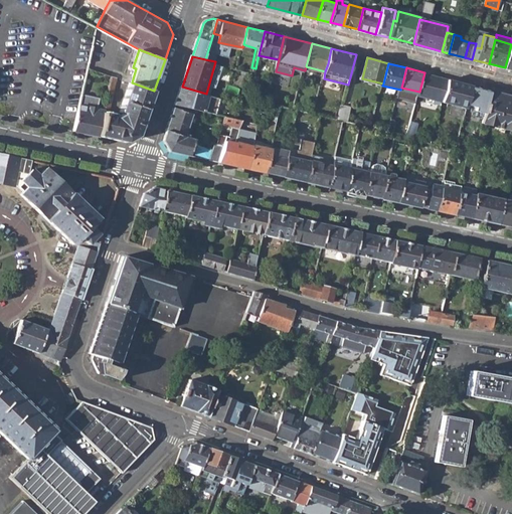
[(419,95),(445,102),(450,79),(424,72),(419,92),(419,95)]
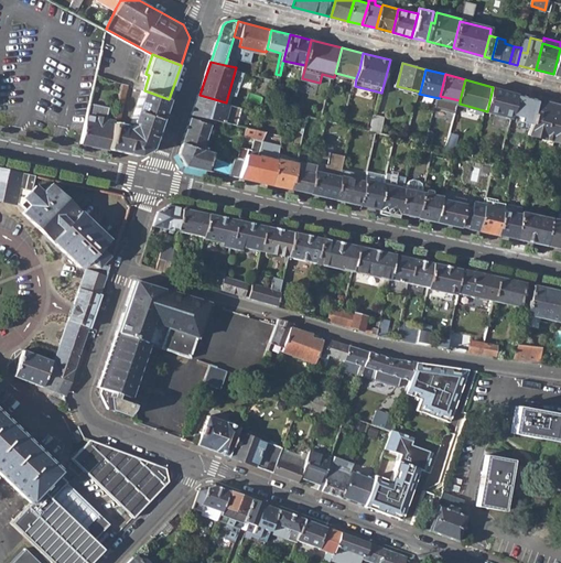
[(118,117),(123,118),(130,85),(125,84),(118,117)]
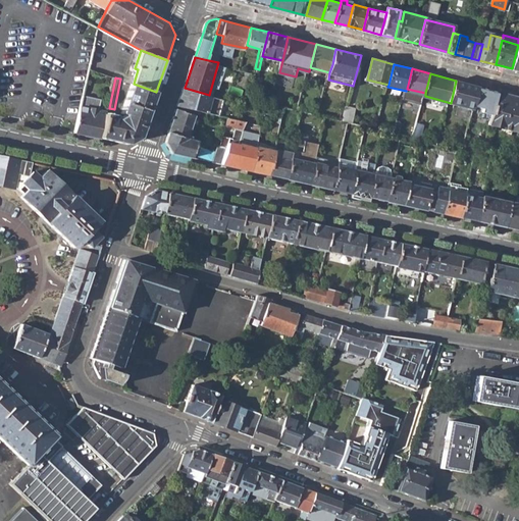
[(451,103),(474,108),(479,87),(456,81),(451,103)]
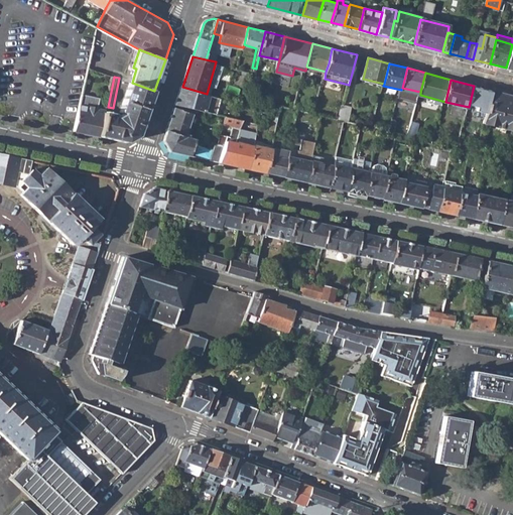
[(101,136),(129,142),(139,134),(154,91),(132,83),(131,82),(121,111),(124,112),(124,114),(119,116),(118,114),(116,115),(117,118),(115,118),(115,113),(107,111),(101,136)]
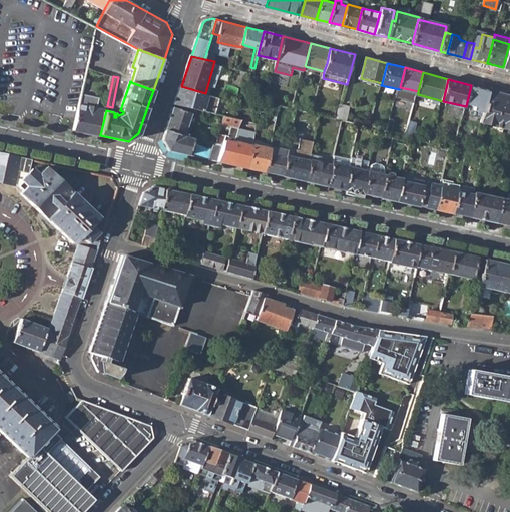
[(465,111),(475,114),(477,105),(487,108),(492,90),(471,85),(466,106),(465,111)]
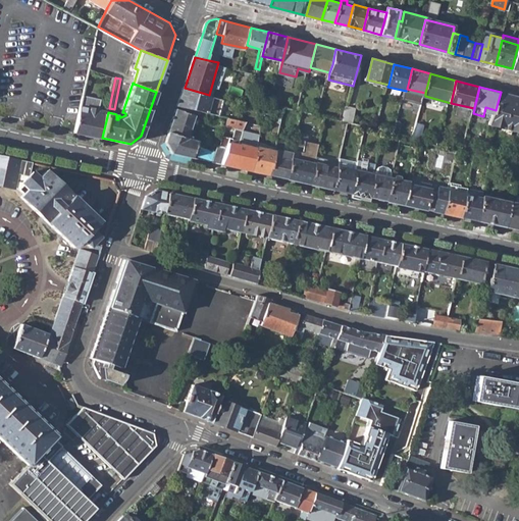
[(178,105),(221,115),(225,99),(209,95),(185,88),(178,105)]
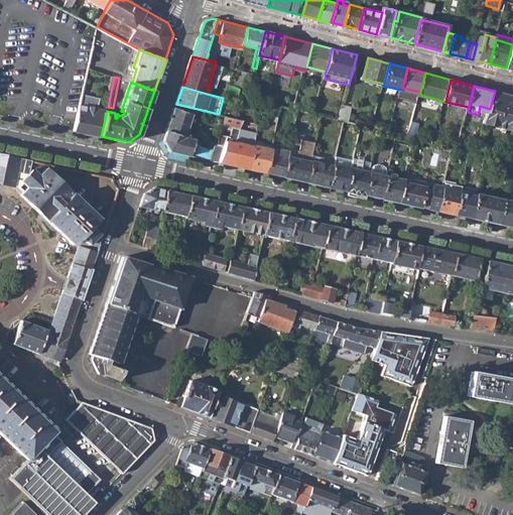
[(498,124),(512,129),(512,95),(495,91),(490,109),(488,117),(486,123),(498,125),(498,124)]
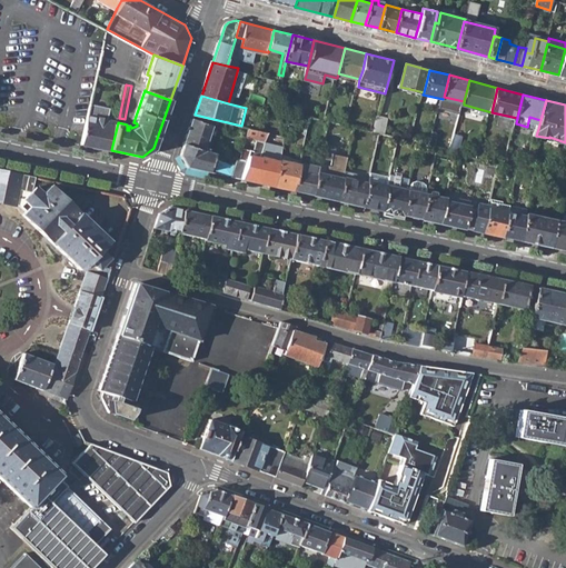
[(111,109),(92,103),(83,143),(111,150),(118,122),(118,120),(110,119),(111,109)]
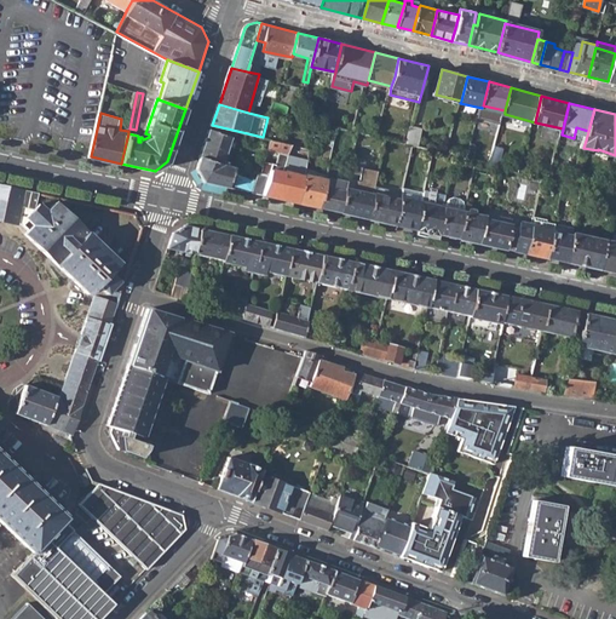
[(408,143),(419,147),(424,130),(413,126),(408,143)]
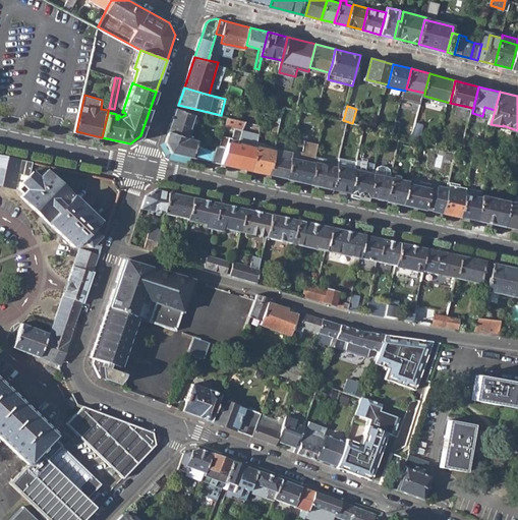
[(482,116),(493,118),(495,110),(484,107),(482,116)]
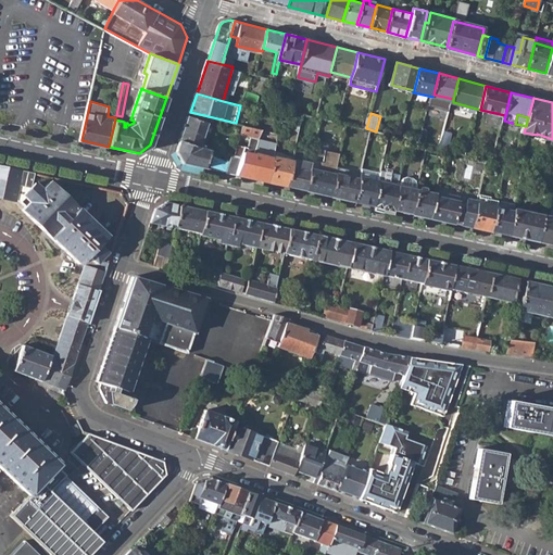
[(180,140),(202,146),(210,124),(189,115),(180,140)]
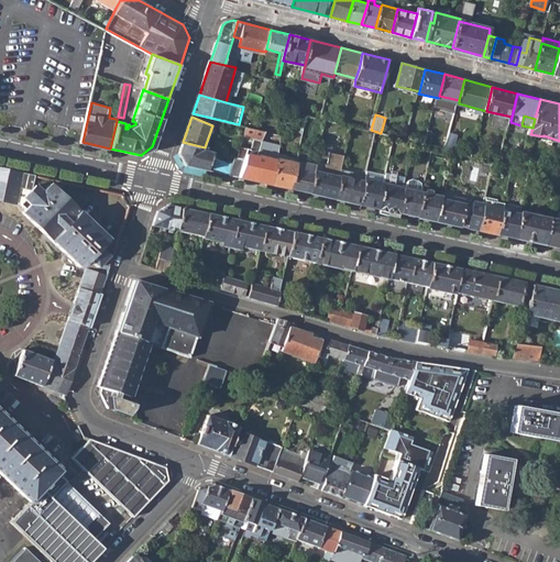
[(244,135),(264,141),(265,131),(246,127),(244,135)]
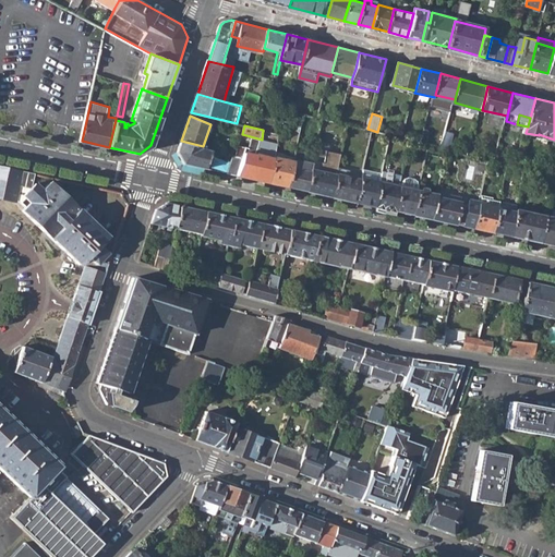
[(442,147),(450,148),(455,132),(447,131),(442,147)]
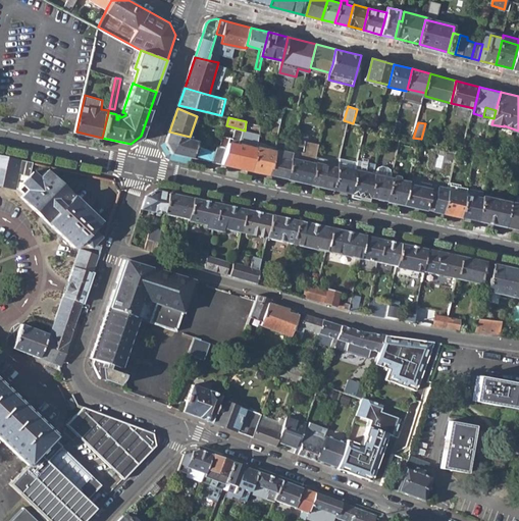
[(236,166),(253,170),(257,147),(258,143),(260,134),(244,131),(241,144),(236,166)]
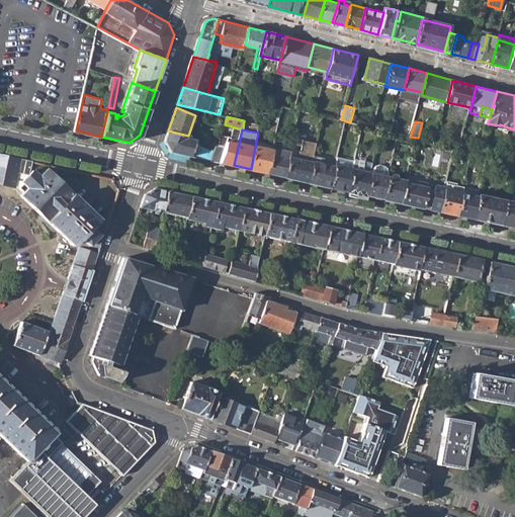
[(192,156),(199,139),(190,137),(188,136),(168,131),(164,142),(172,151),(192,156)]
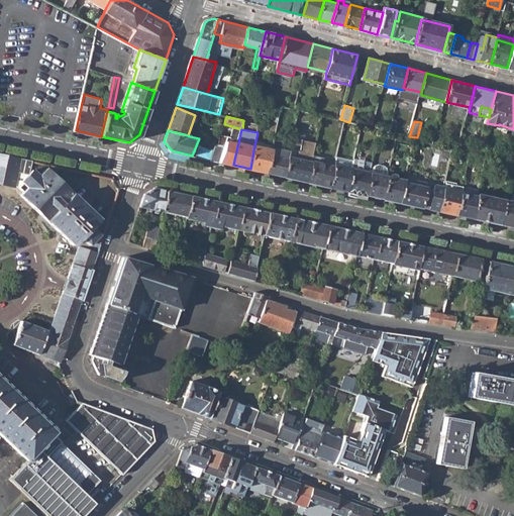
[(191,134),(190,136),(199,138),(218,144),(219,138),(196,133),(191,134)]
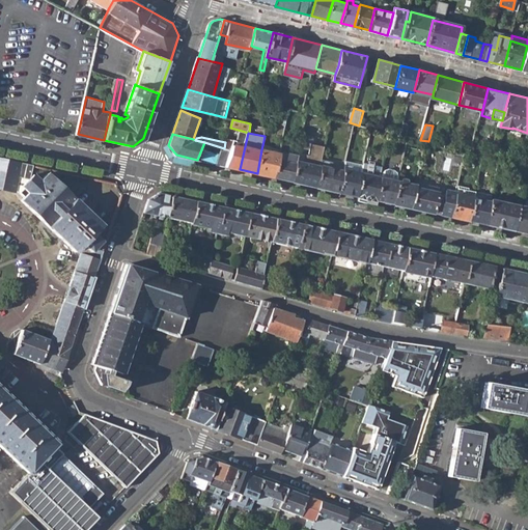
[(228,166),(240,169),(245,146),(225,142),(224,148),(232,150),(228,166)]
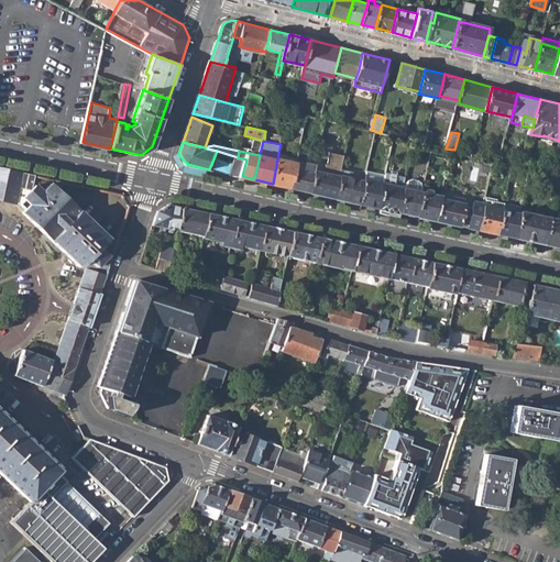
[(324,164),(322,167),(325,167),(324,172),(316,171),(311,191),(337,198),(342,175),(346,155),(330,153),(328,164),(324,164)]
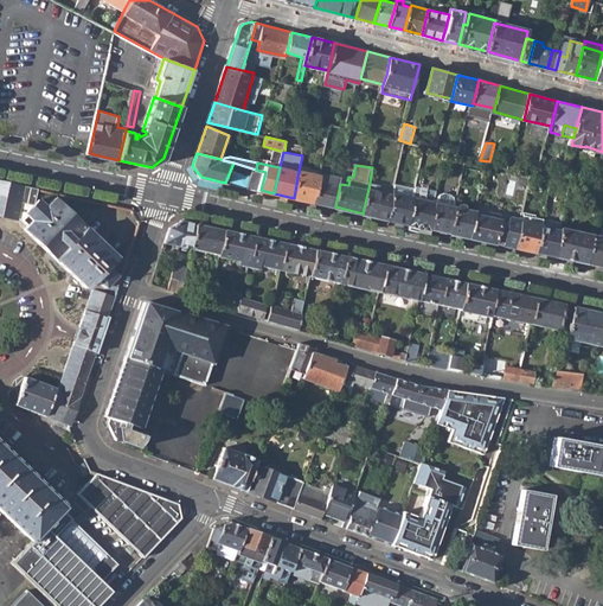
[(256,170),(251,182),(249,187),(261,190),(265,172),(256,170)]
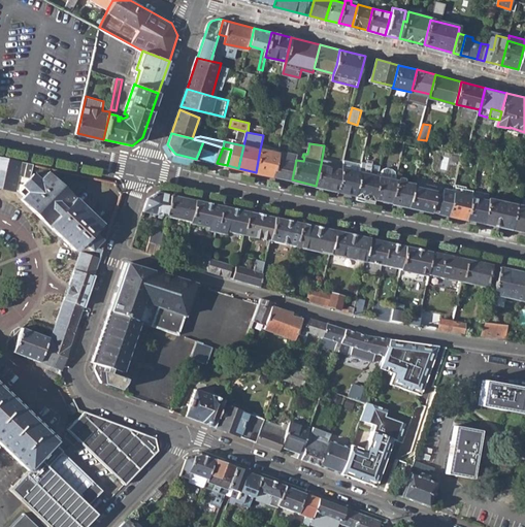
[(276,149),(276,150),(276,153),(260,149),(256,172),(274,176),(279,158),(280,151),(281,149),(276,149)]
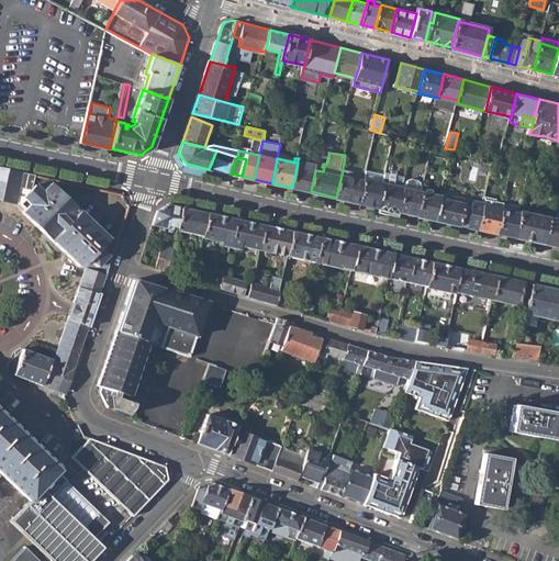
[(298,160),(297,168),(304,170),(305,161),(298,160)]
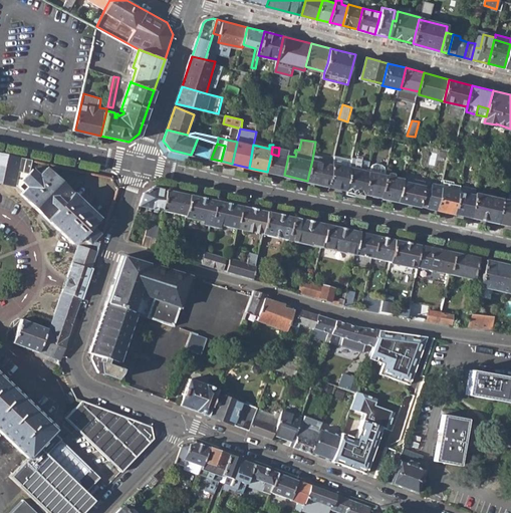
[(289,150),(279,148),(278,156),(271,154),(267,172),(284,175),(288,156),(289,152),(289,150)]
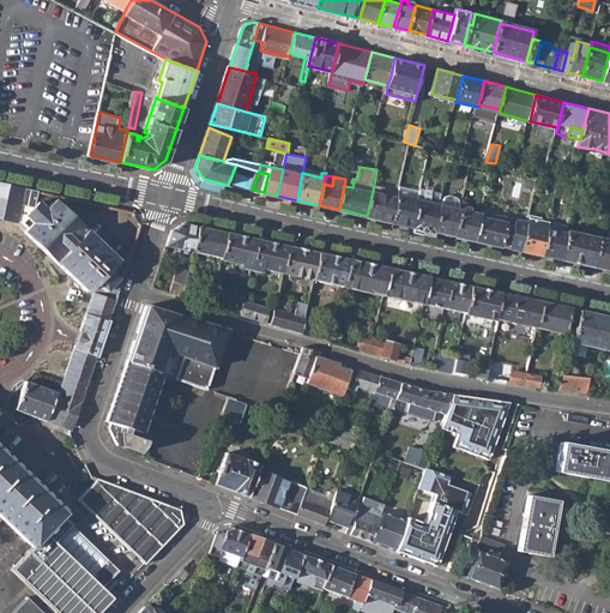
[(28,186),(0,180),(0,211),(22,217),(24,203),(28,186)]
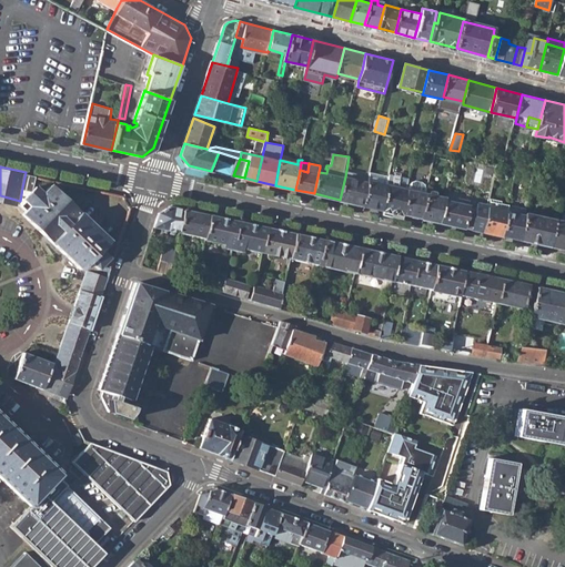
[(22,188),(34,190),(38,175),(26,172),(22,188)]
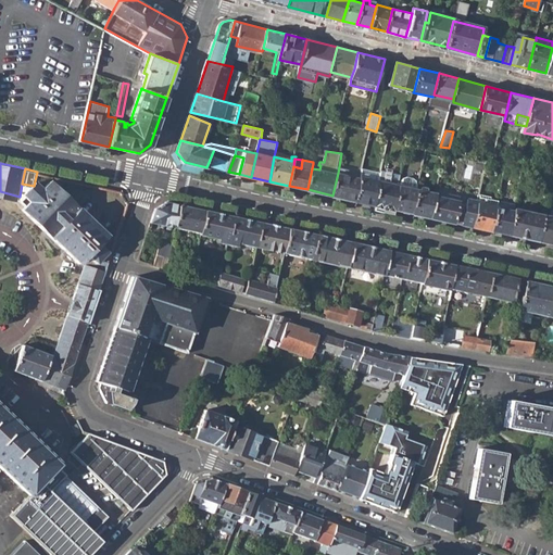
[(363,168),(361,177),(380,181),(381,173),(363,168)]
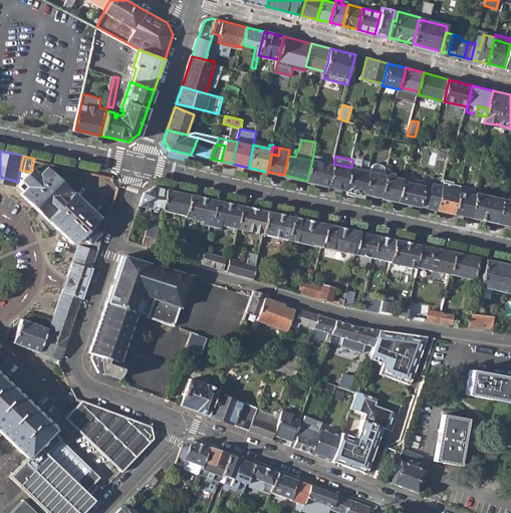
[(352,160),(351,168),(369,171),(370,165),(370,162),(353,158),(352,160)]
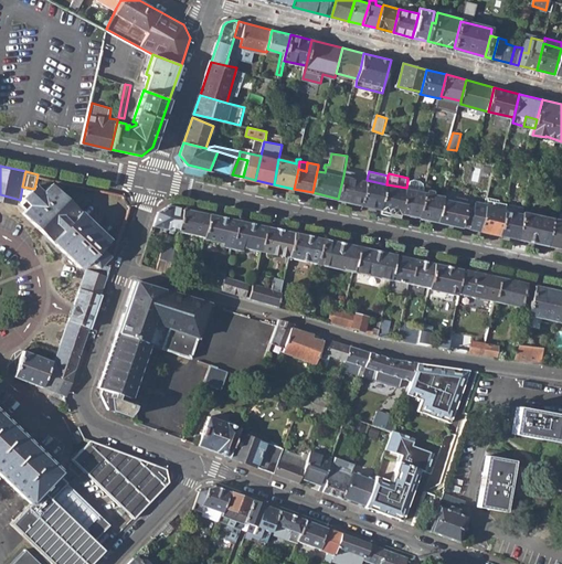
[(338,199),(362,203),(367,181),(343,176),(338,199)]
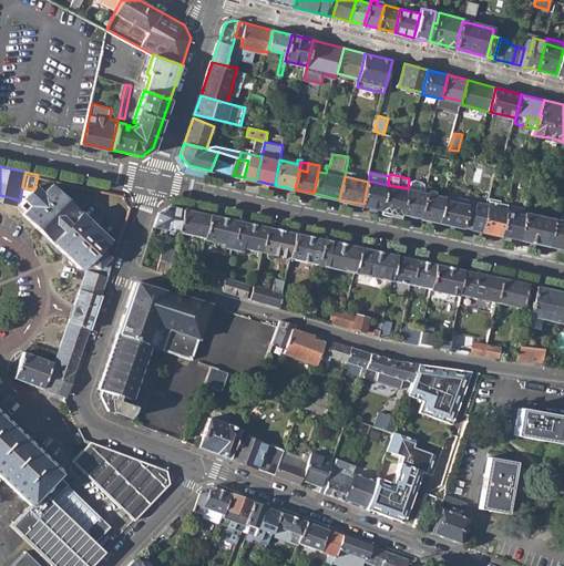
[(418,178),(413,179),(411,179),(409,182),(408,188),(428,193),(429,187),(422,179),(418,178)]
